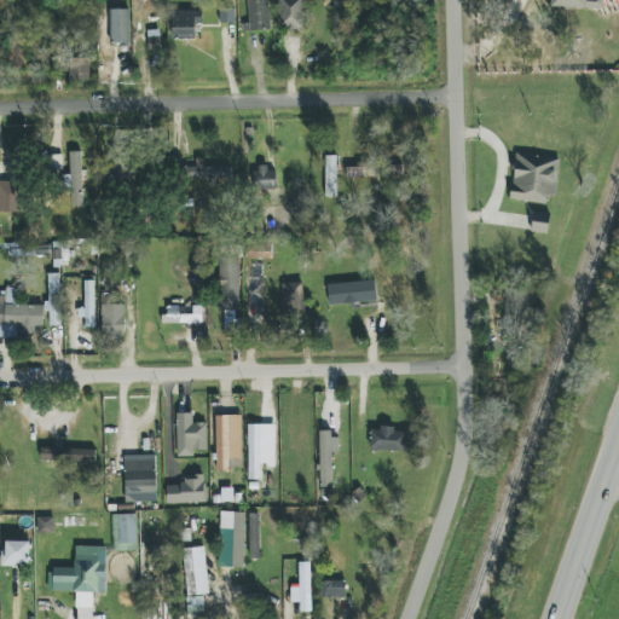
[(270,30),(268,0),(248,0),(249,30),(270,30)]
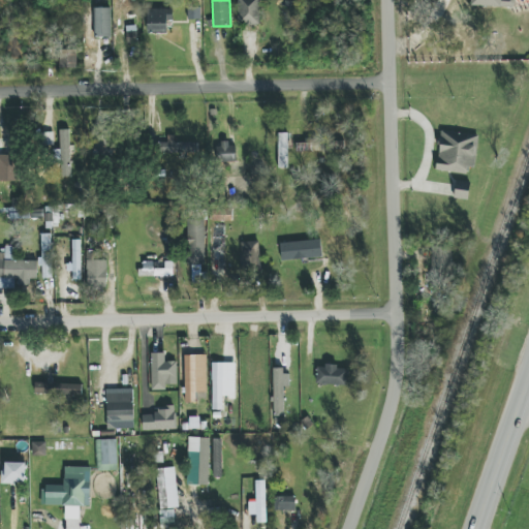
[(258,0),(238,0),(238,25),(258,26),(258,0)]
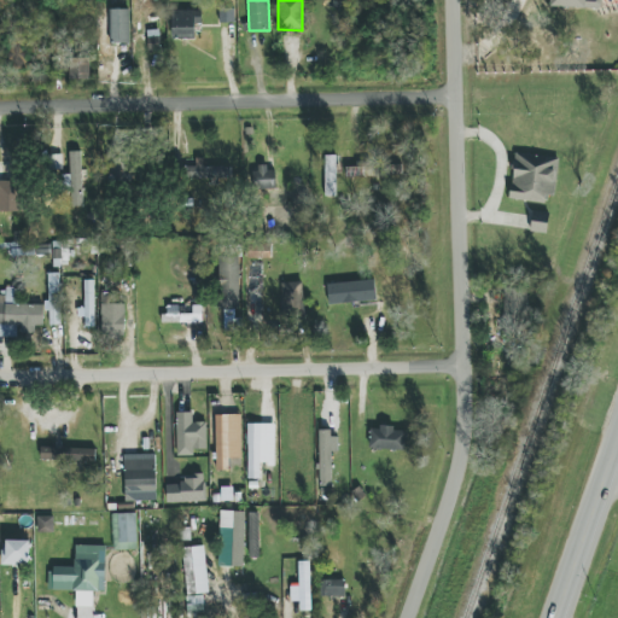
[(129,10),(110,10),(111,44),(130,44),(129,10)]
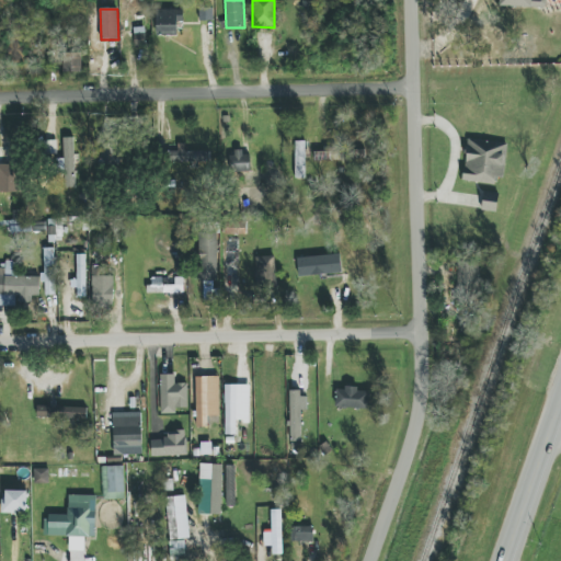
[(178,22),(183,22),(184,10),(157,9),(156,35),(178,36),(178,22)]
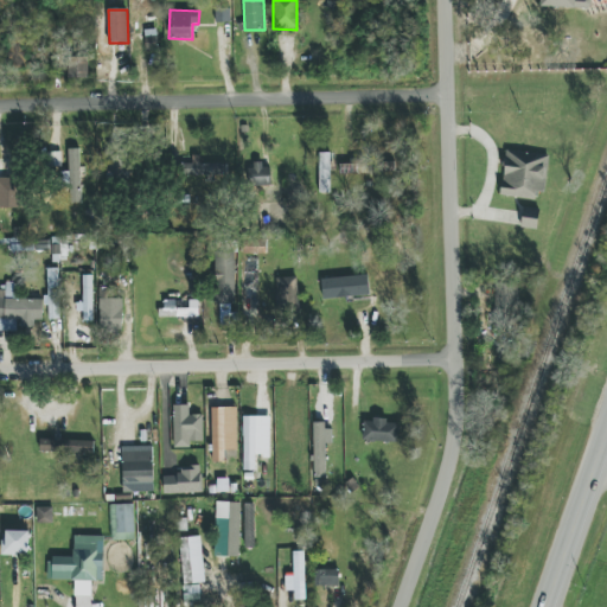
[(216,23),(230,23),(230,10),(216,10),(216,23)]
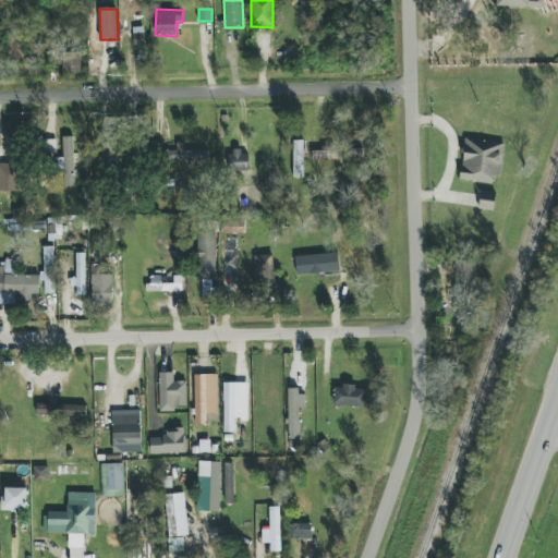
[(134,46),(145,45),(144,27),(133,27),(134,46)]
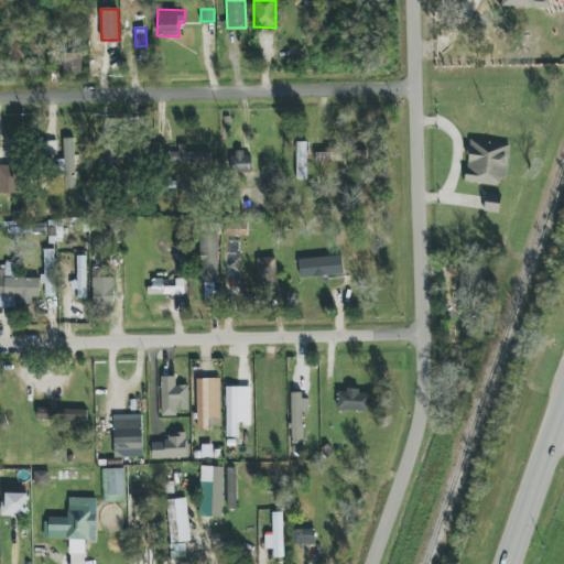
[(83,53),(64,53),(64,72),(82,73),(83,53)]
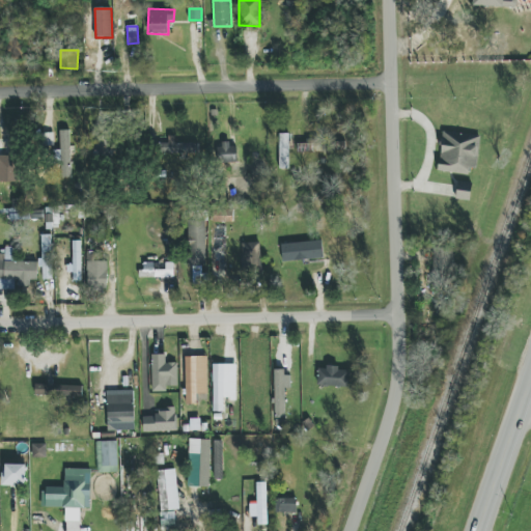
[(55,150),(55,160),(61,160),(61,177),(71,177),(70,130),(60,131),(60,150),(55,150)]
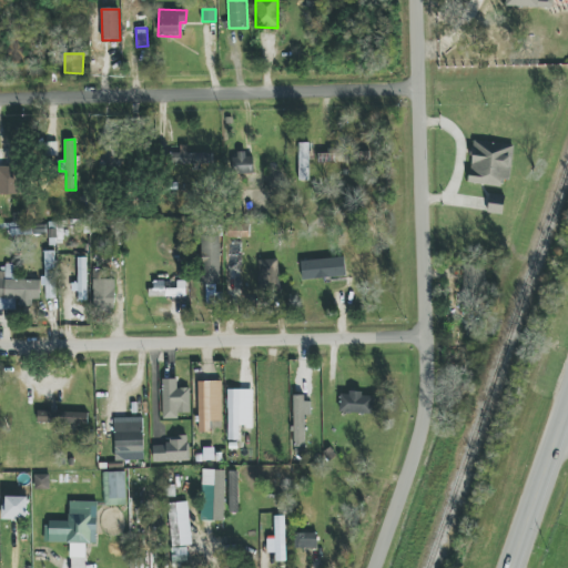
[(501,186),(503,179),(509,180),(514,145),(474,141),(468,183),(501,186)]
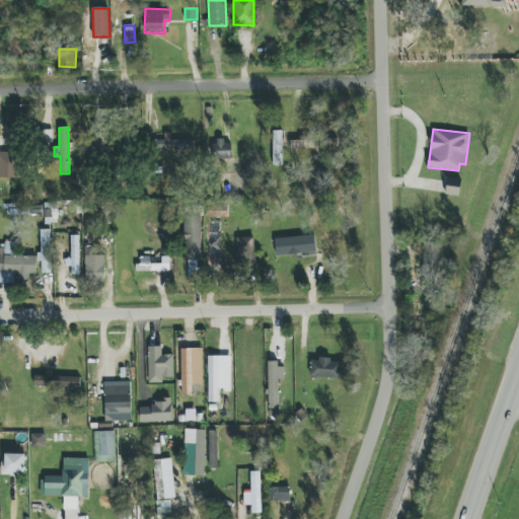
[(53,131),(43,130),(42,143),(52,143),(53,131)]
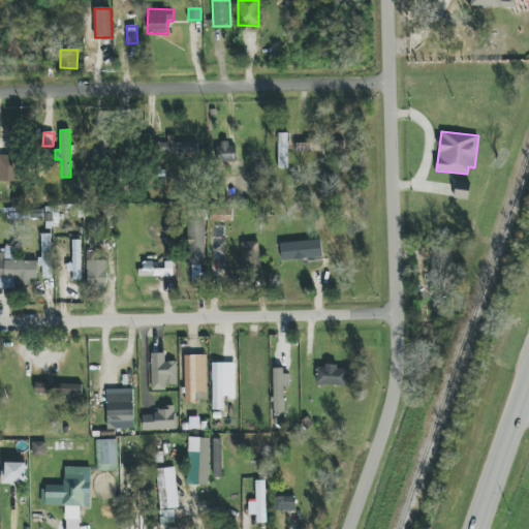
[(175,144),(175,136),(167,136),(167,142),(156,142),(157,155),(198,154),(198,143),(175,144)]
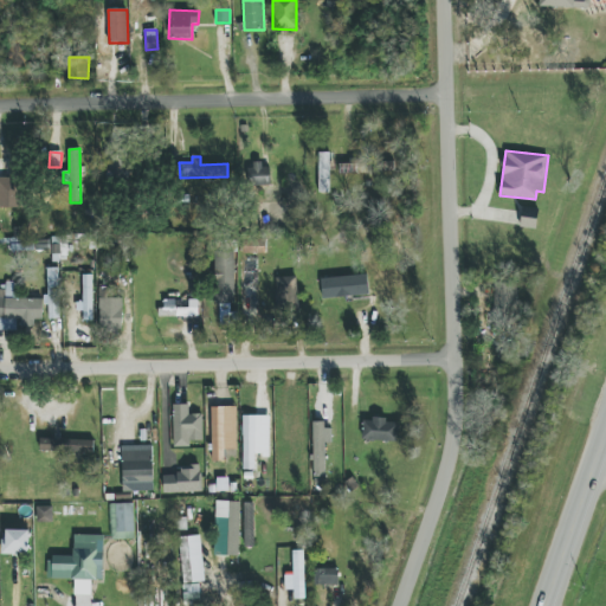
[(393,160),(340,162),(340,174),(394,172),(393,160)]
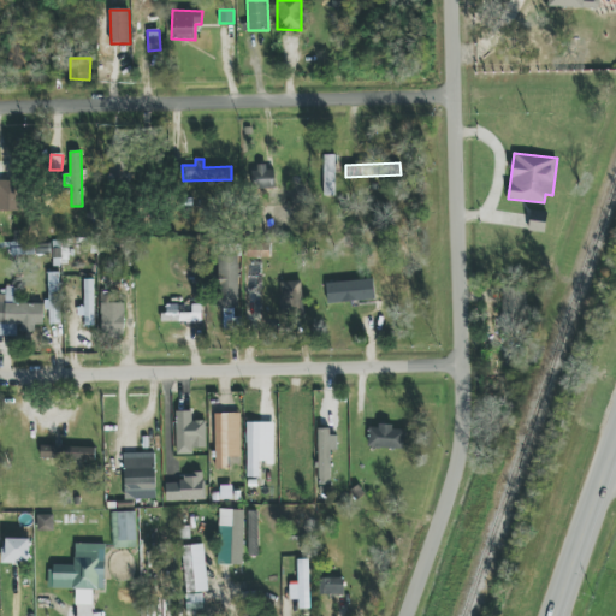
[(274,189),(276,167),(256,167),(255,188),(274,189)]
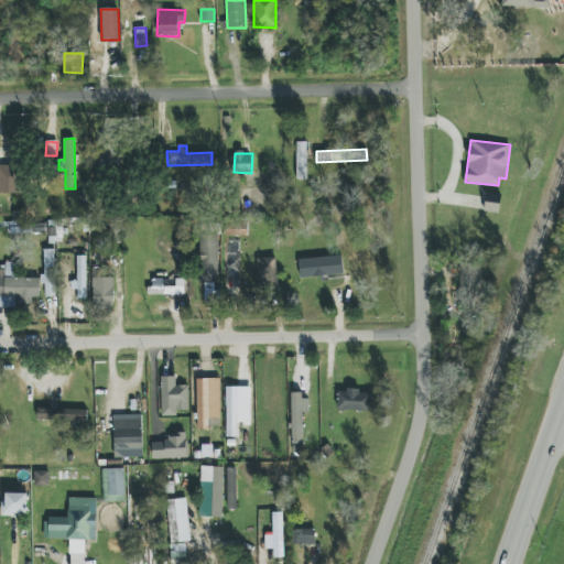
[(0,193),(19,194),(19,165),(0,164),(0,193)]
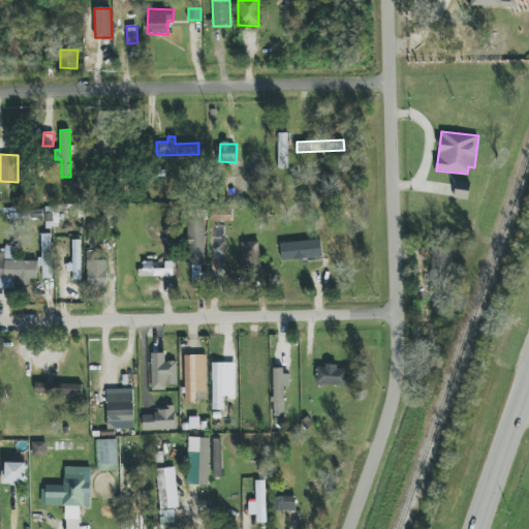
[(468,200),(471,183),(457,181),(454,197),(468,200)]
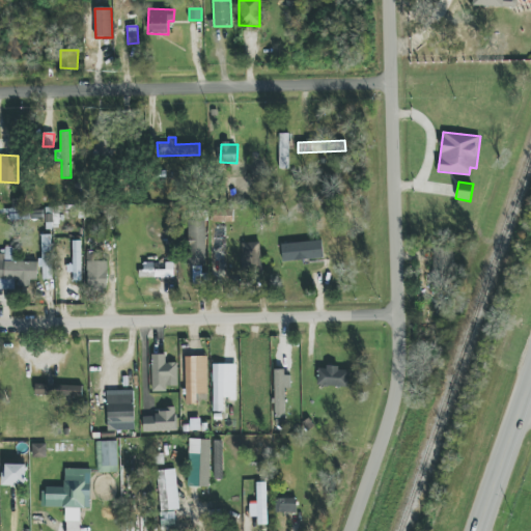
[(212,207),(212,222),(233,223),(233,207),(212,207)]
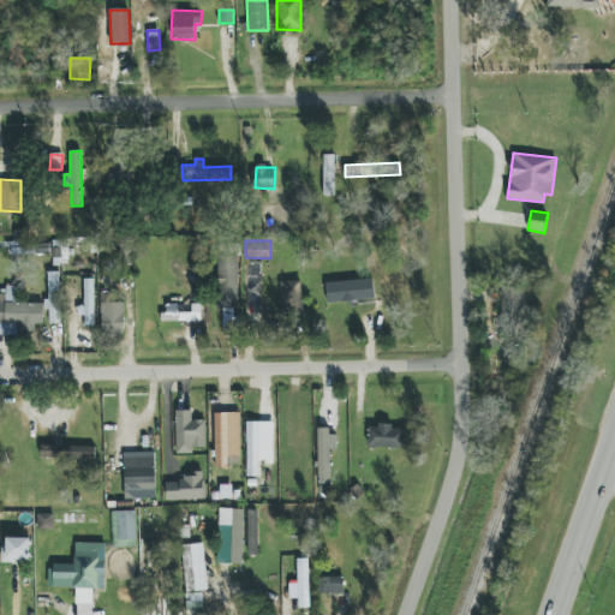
[(12,243),(12,255),(53,255),(53,264),(67,264),(69,243),(12,243)]
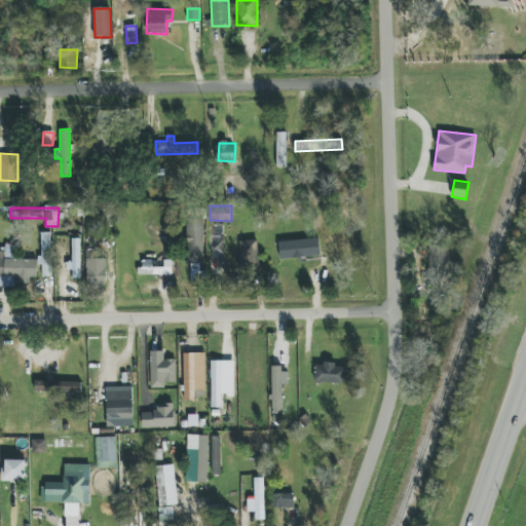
[(186,264),(204,263),(203,219),(185,219),(186,264)]
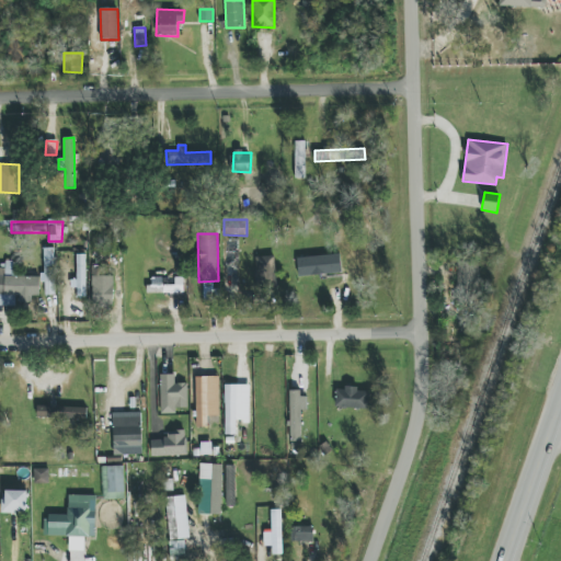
[(45,296),(56,295),(55,248),(44,249),(45,296)]
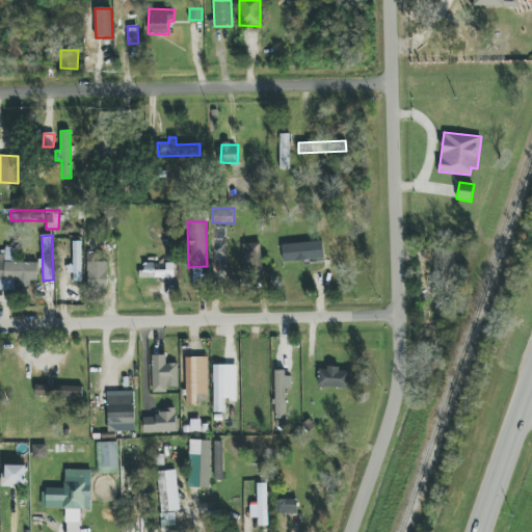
[(81,282),(81,241),(73,241),(73,282),(81,282)]
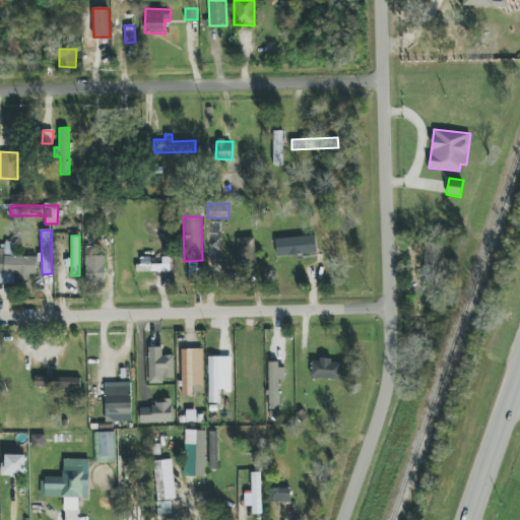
[(316,254),(316,237),(275,238),(276,256),(316,254)]
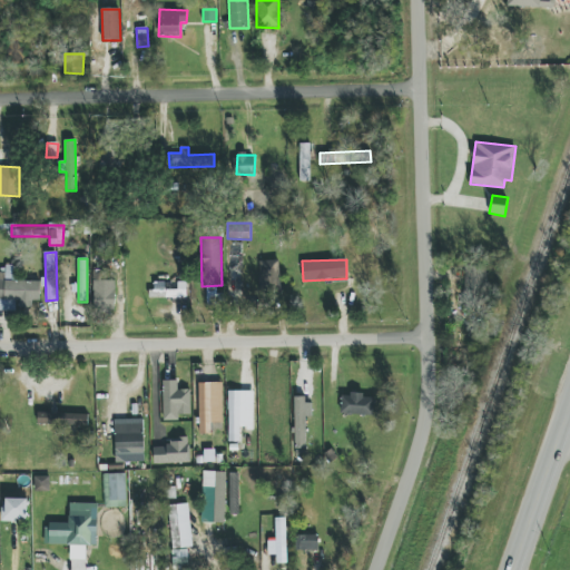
[(279,261),(258,261),(259,295),(281,294),(279,261)]
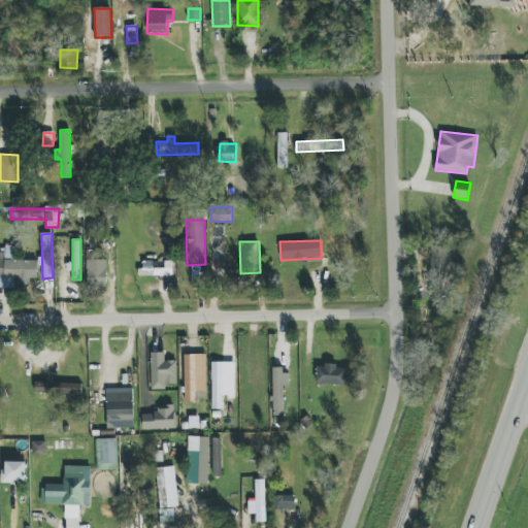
[(449,286),(450,248),(430,246),(428,285),(449,286)]
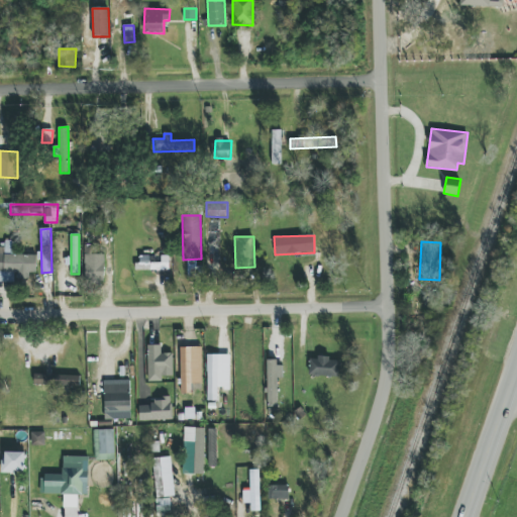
[(36,254),(11,254),(11,245),(0,245),(0,282),(15,282),(15,279),(29,279),(29,273),(36,273),(36,254)]
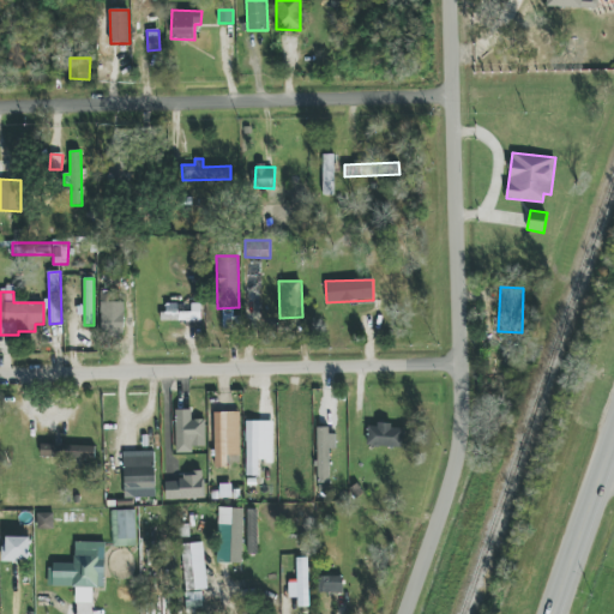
[(124,302),(102,302),(103,338),(125,337),(124,302)]
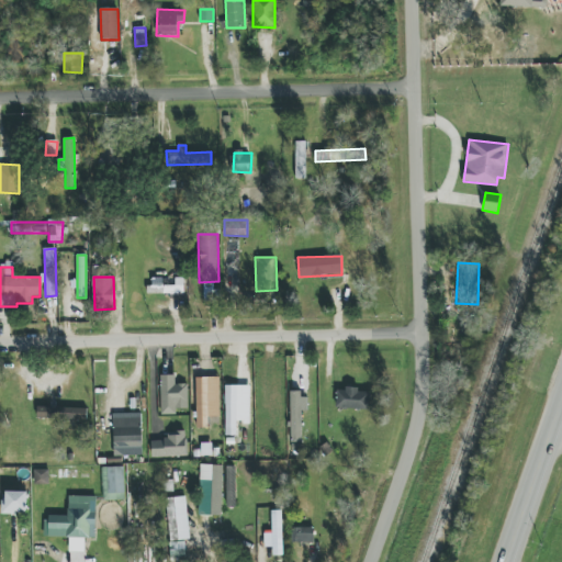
[(149,293),(183,294),(183,278),(176,278),(176,281),(149,281),(149,293)]
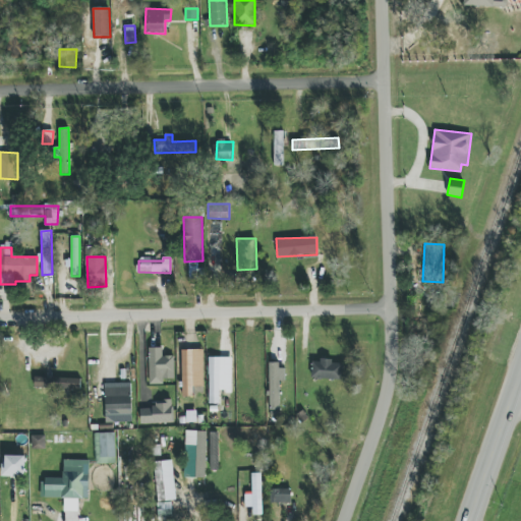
[(174,356),(163,356),(162,348),(149,348),(150,385),(164,384),(163,380),(174,379),(174,356)]
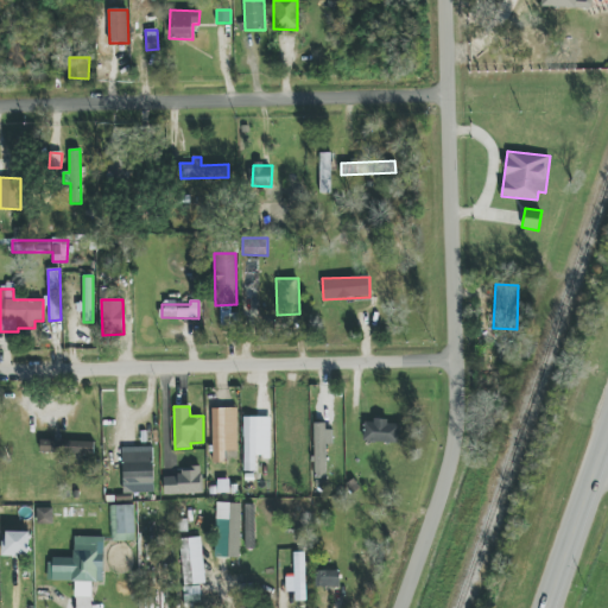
[(223,409),(211,409),(214,463),(225,463),(223,409)]
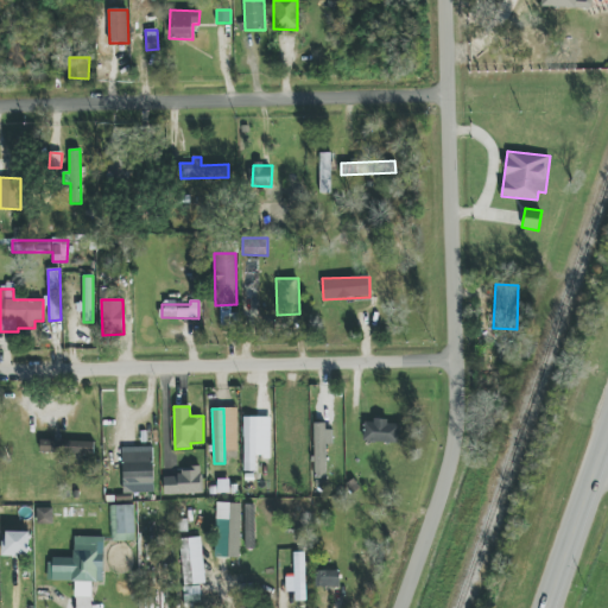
[(244,472),(257,472),(255,417),(244,417),(244,472)]
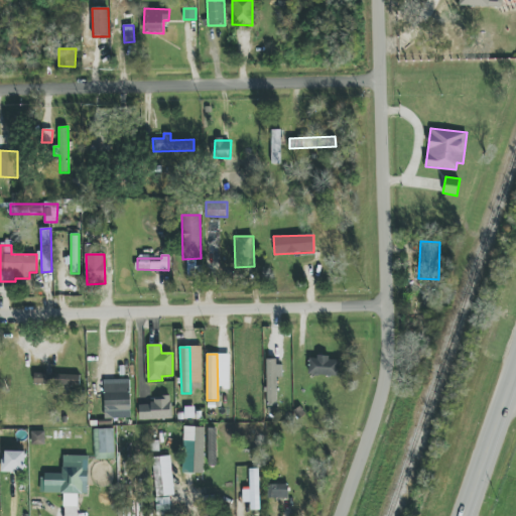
[(309,358),(309,375),(339,376),(339,358),(309,358)]
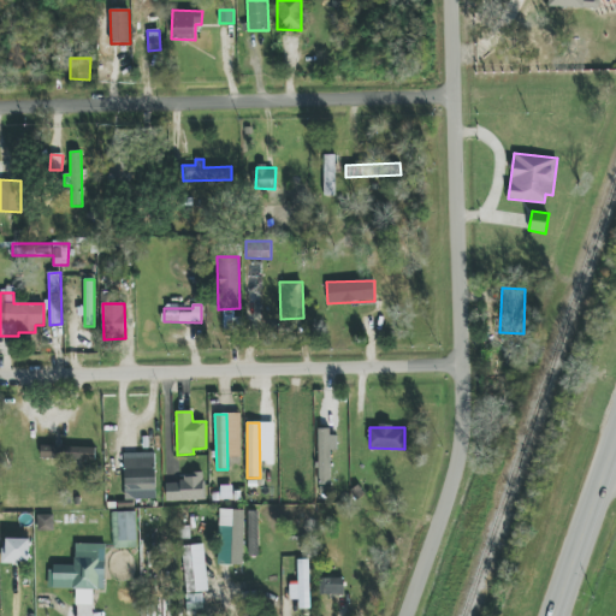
[(330,451),(338,450),(337,431),(318,432),(319,492),(331,491),(330,451)]
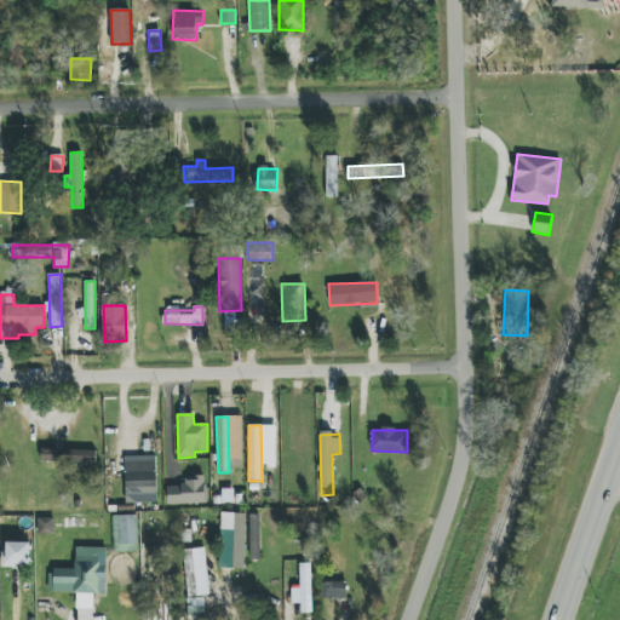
[(96,463),(97,451),(41,448),(41,461),(96,463)]
